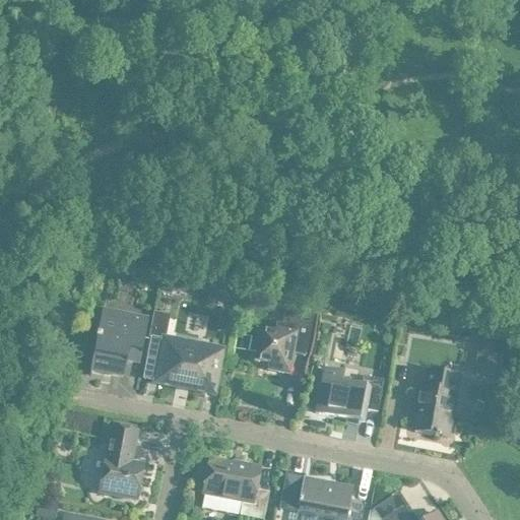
[(267,365),(267,369),(282,372),(286,353),(304,358),(312,314),(284,309),(281,324),(275,323),(273,334),(259,331),(253,362),(267,365)]
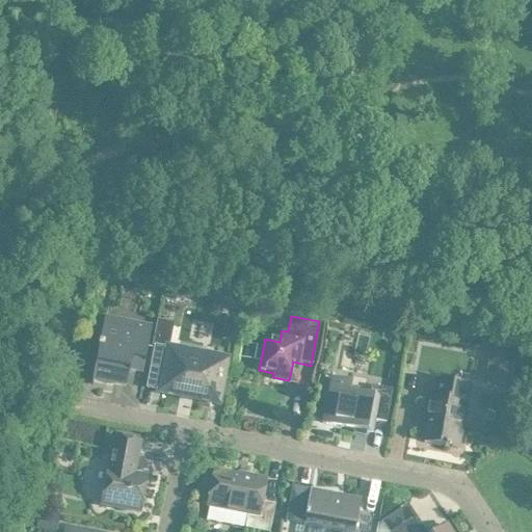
[(143,361),(150,327),(104,319),(99,342),(97,342),(96,346),(99,346),(92,378),(125,384),(130,358),(143,361)]
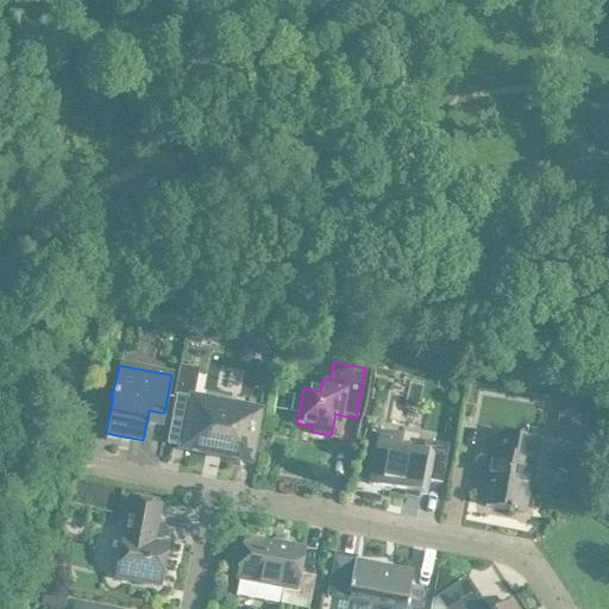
[(389,395),(385,410),(401,414),(403,399),(389,395)]
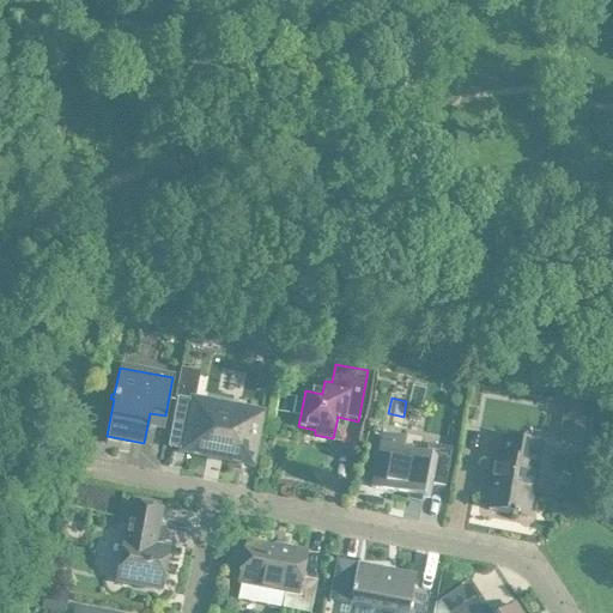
[(178,401),(170,441),(184,443),(183,450),(210,456),(211,449),(220,451),(224,454),(232,456),(236,454),(252,456),(259,414),(230,408),(229,405),(217,402),(214,406),(192,401),(192,404),(178,401)]
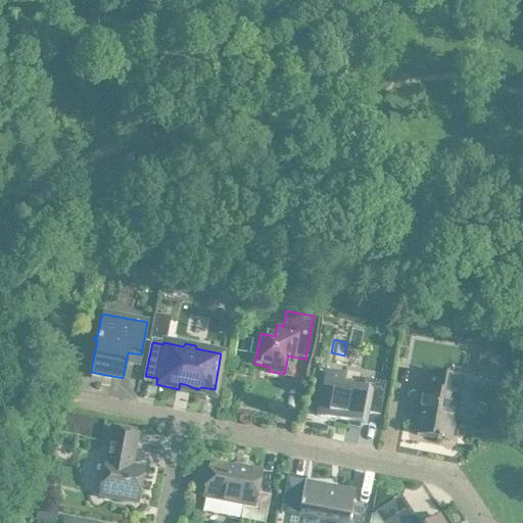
[(480,348),(478,361),(500,365),(503,352),(480,348)]
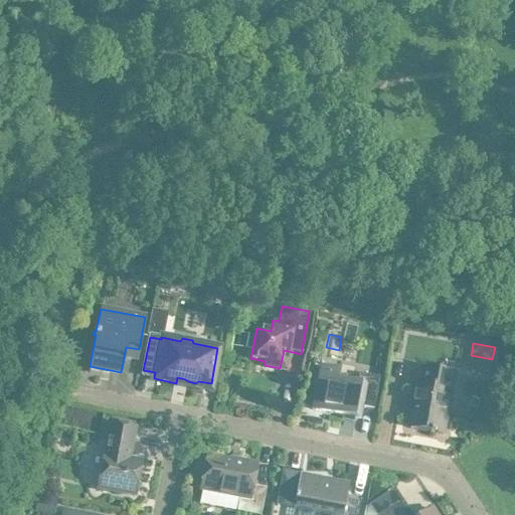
[(361,406),(373,408),(379,377),(358,373),(356,384),(337,380),(339,369),(320,366),(312,409),(361,418),(361,417),(359,417),(361,406)]
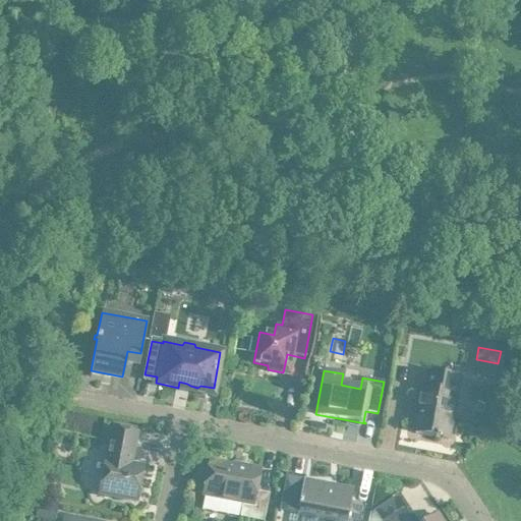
[(452,417),(459,379),(426,372),(422,390),(418,389),(415,408),(419,408),(414,433),(435,438),(433,439),(438,440),(439,438),(447,440),(448,439),(446,439),(450,417),(452,417)]
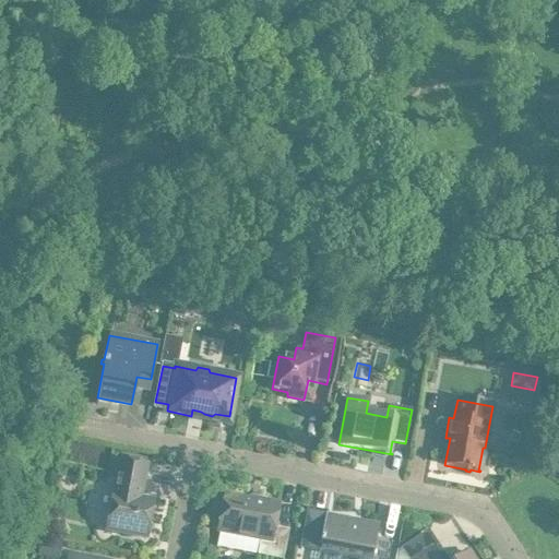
[(105,530),(146,538),(153,502),(139,499),(145,465),(120,460),(114,495),(111,494),(105,530)]
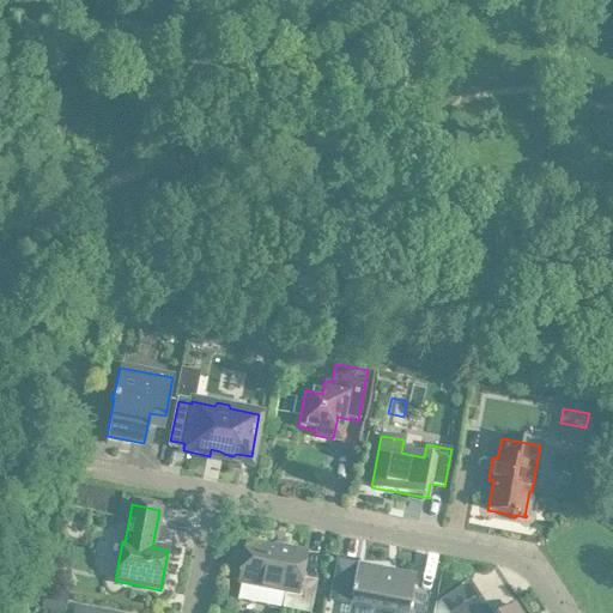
[(302,612),(309,612),(316,582),(299,578),(304,553),(280,548),(280,551),(246,544),(238,583),(285,592),(281,610),(302,612)]
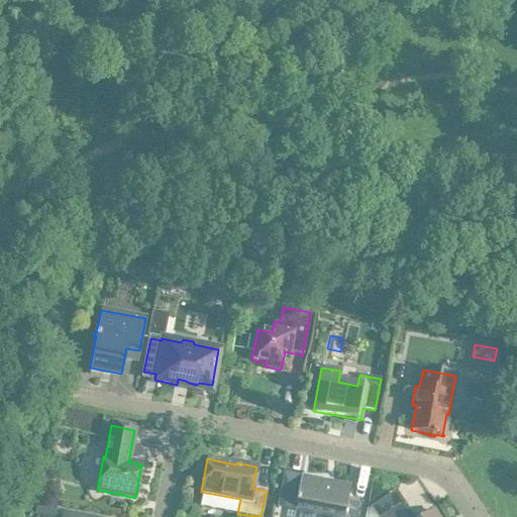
[(347,499),(349,485),(301,475),(284,472),(278,500),(295,503),(295,504),(296,504),(295,510),(331,516),(357,516),(362,499),(360,498),(360,502),(347,499)]
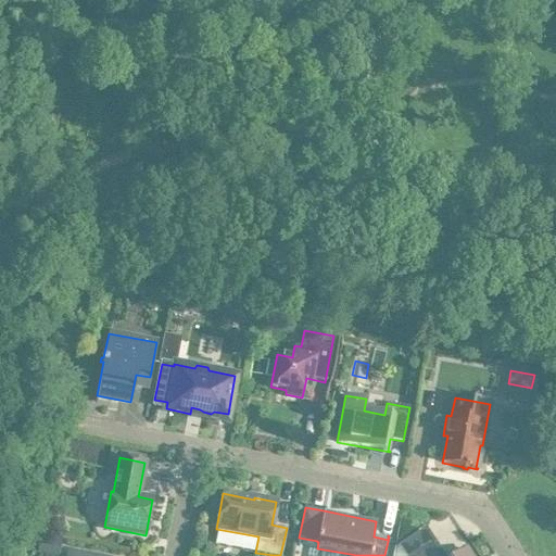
[(58,555),(61,541),(39,536),(37,554),(45,555),(58,555)]
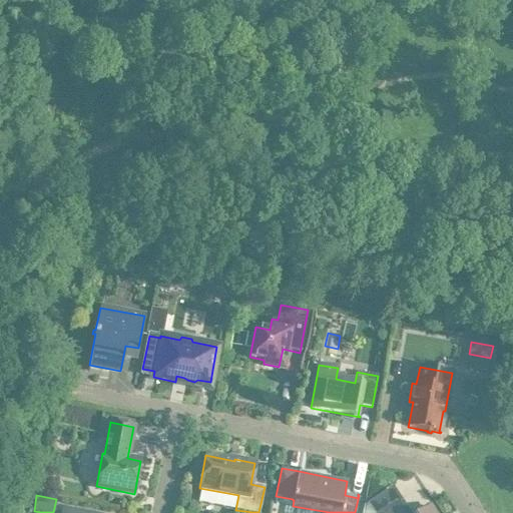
[(434,512),(430,507),(421,512),(405,512),(396,500),(376,512),(434,512)]
